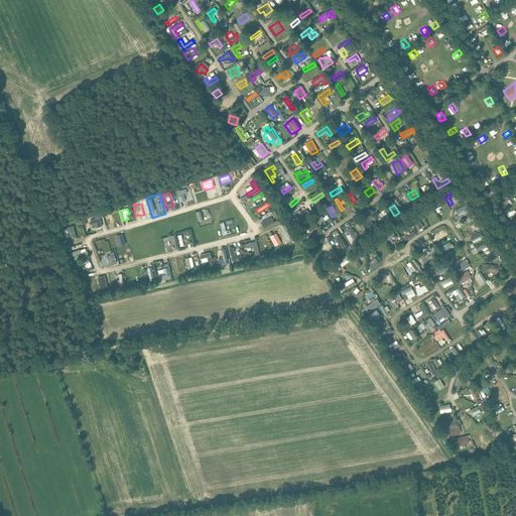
[(218,222),(214,210),(210,211),(213,224),(218,222)]
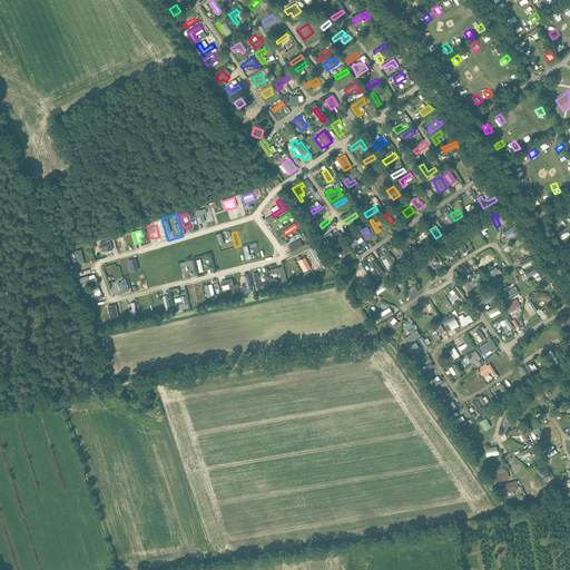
[(431,241),(424,232),(419,236),(424,245),(431,241)]
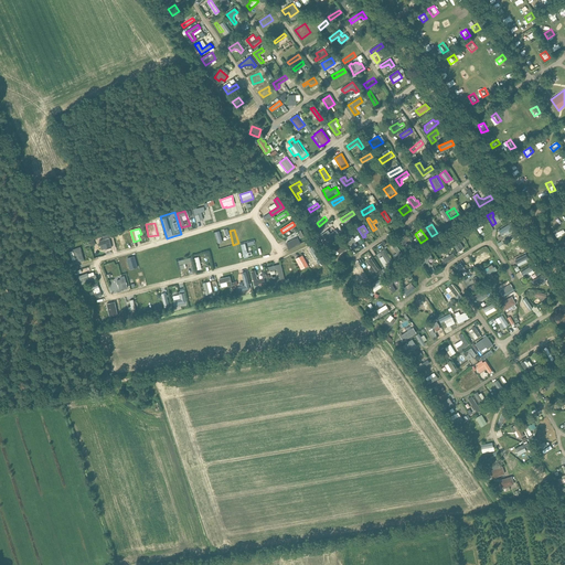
[(503,243),(518,234),(514,230),(500,238),(503,243)]
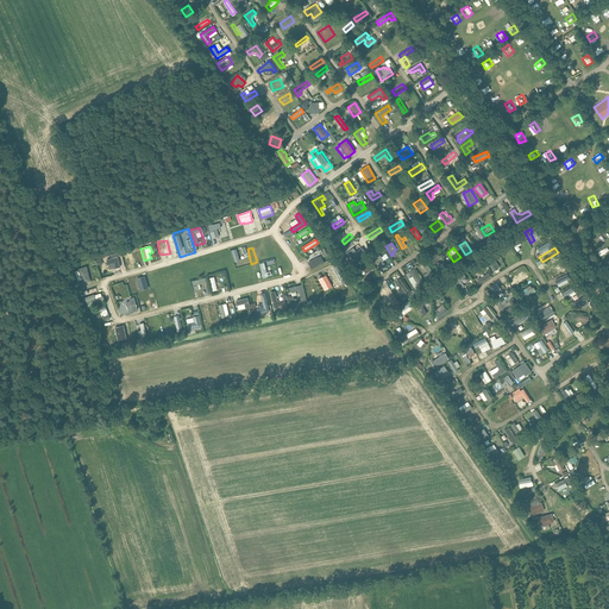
[(362,249),(356,252),(353,249),(347,253),(353,261),(364,252),(362,249)]
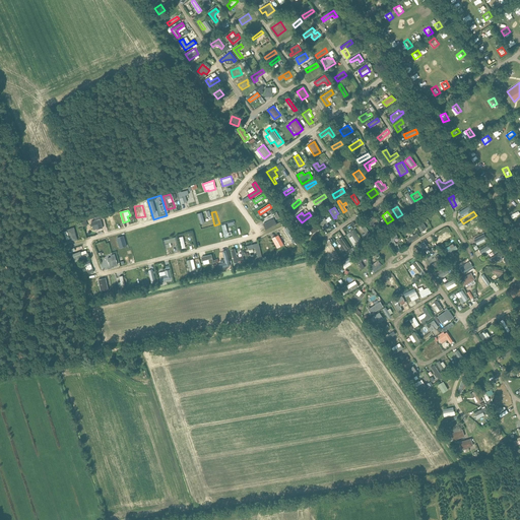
[(111,214),(106,216),(108,226),(112,225),(111,223),(114,222),(111,214)]
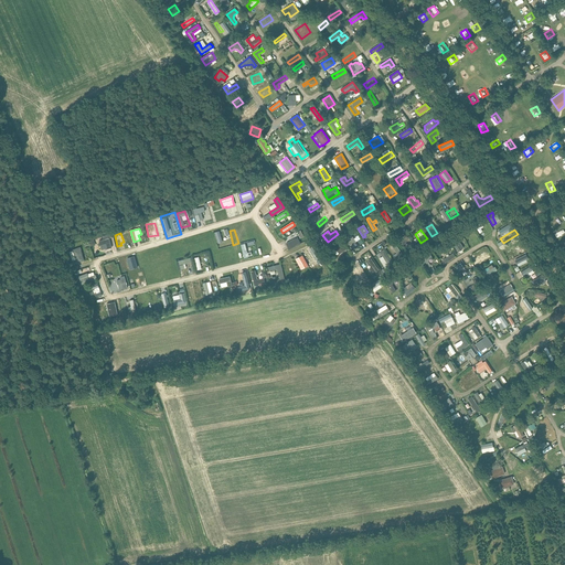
[(352,244),(355,242),(350,233),(343,236),(352,249),(355,247),(352,244)]
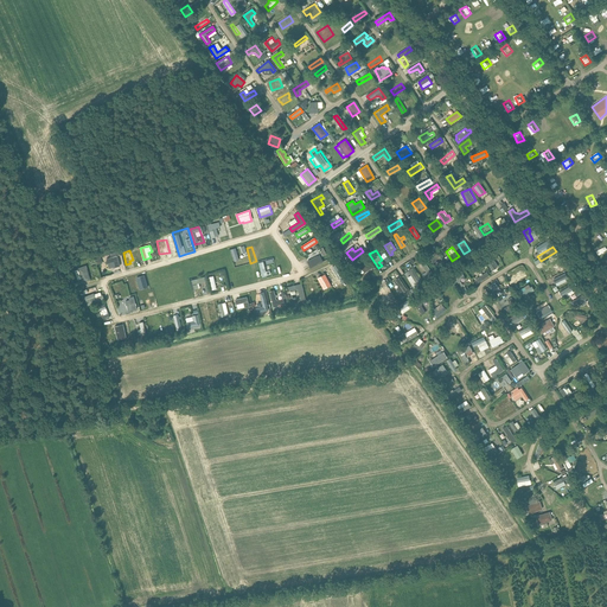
[(311,268),(323,262),(320,255),(307,261),(311,268)]
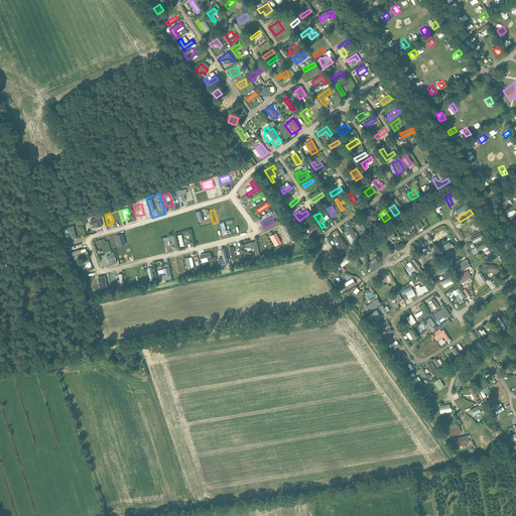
[(93,228),(96,227),(96,228),(102,227),(100,218),(91,220),(93,228)]
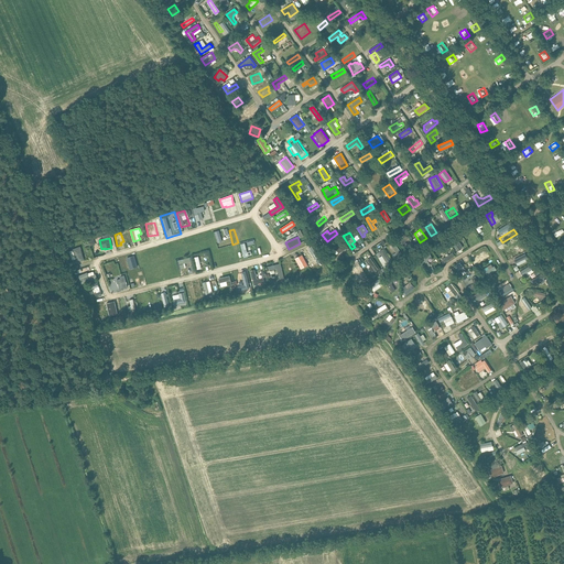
[(332,243),(336,249),(335,250),(334,251),(336,253),(337,253),(338,252),(338,253),(345,249),(338,239),(332,243)]
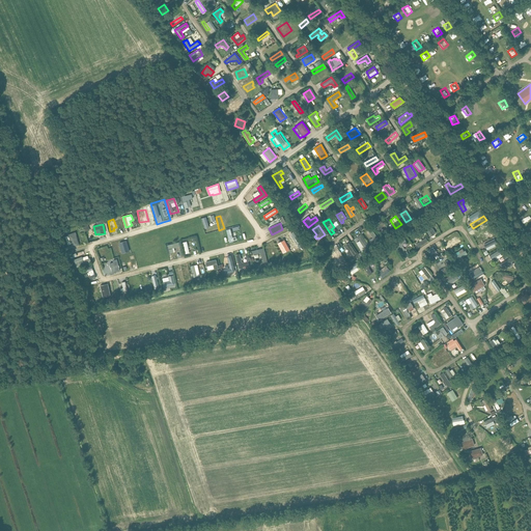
[(477,236),(487,232),(484,225),(474,230),(477,236)]
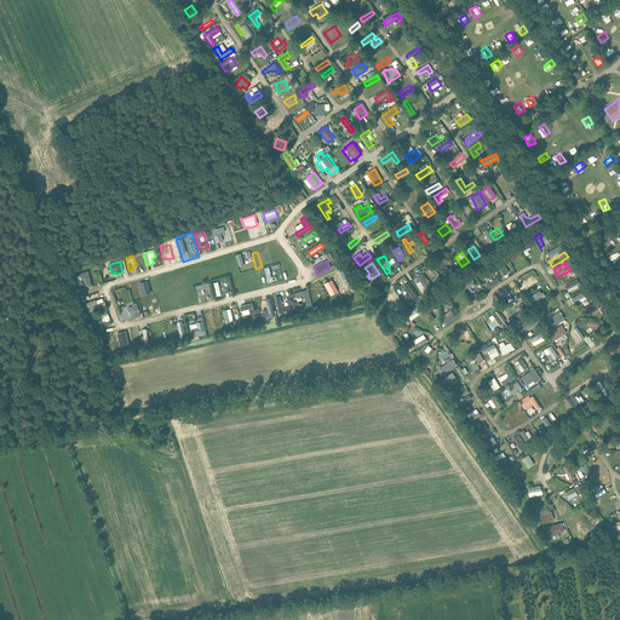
[(504,276),(506,274),(500,264),(497,265),(504,276)]
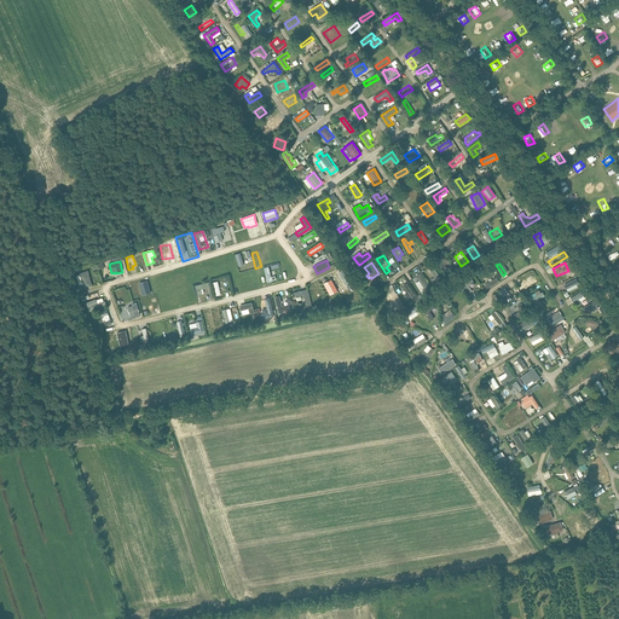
[(433,284),(440,279),(438,276),(432,267),(429,268),(435,278),(431,281),(433,284)]
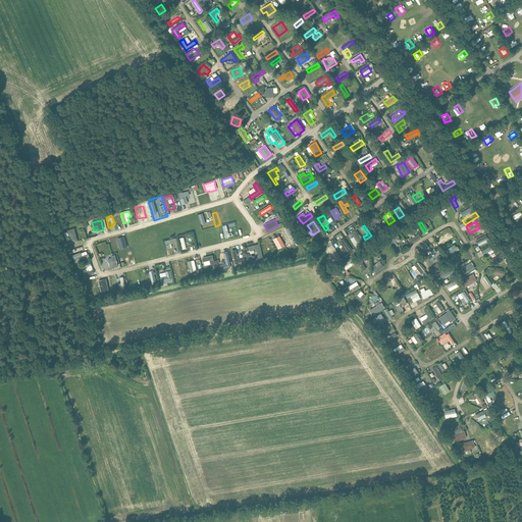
[(71,243),(79,241),(75,228),(64,231),(66,241),(70,240),(71,243)]
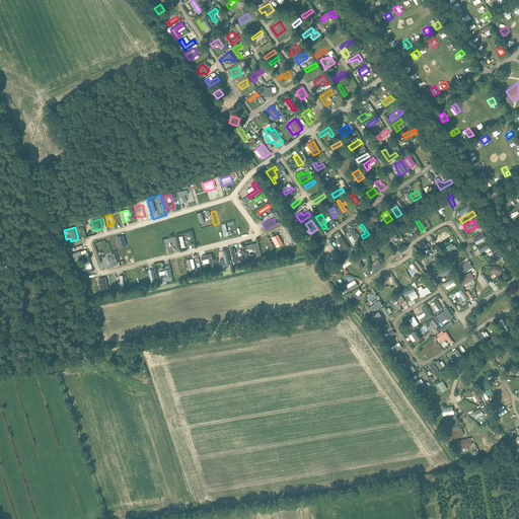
[(289,239),(293,237),(286,227),(283,229),(289,239)]
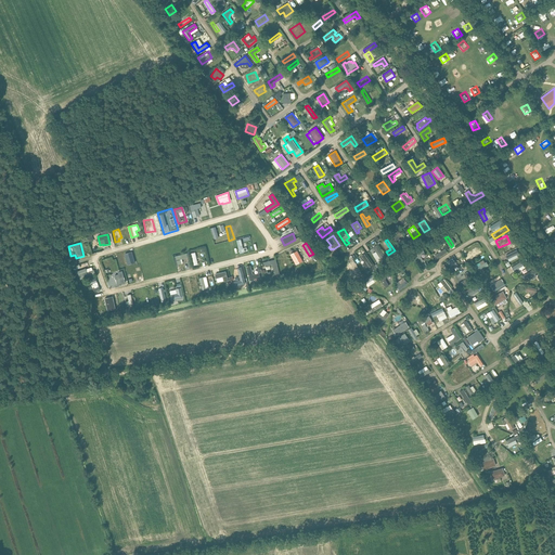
[(375,247),(372,249),(379,260),(377,262),(379,266),(386,261),(375,247)]
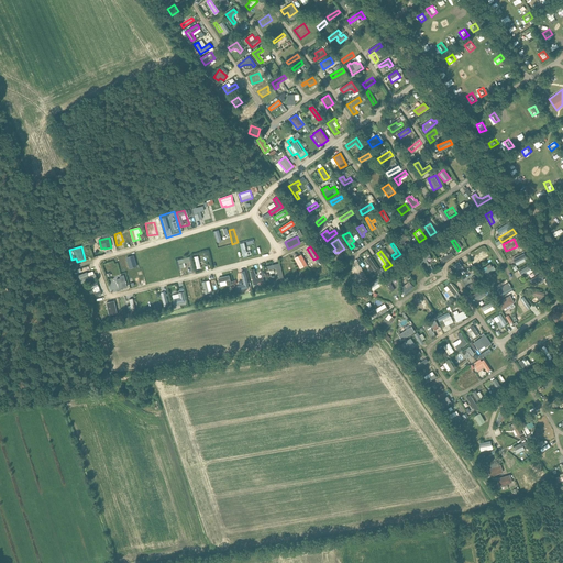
[(453,255),(451,252),(441,260),(443,263),(453,255)]
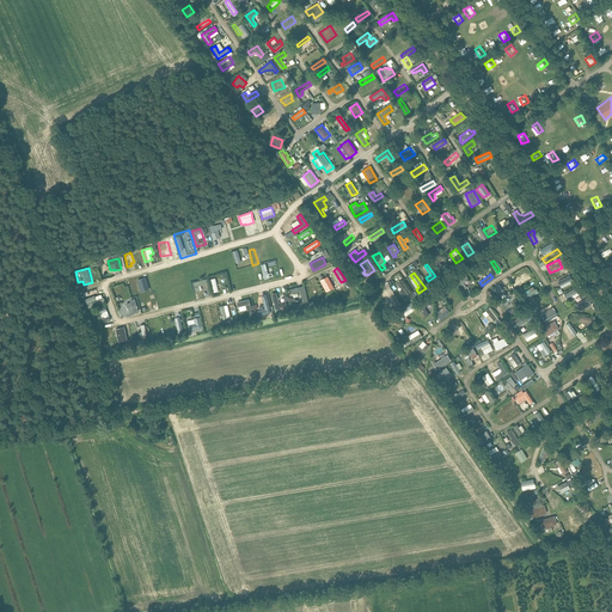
[(467,279),(465,275),(456,280),(463,291),(466,288),(464,283),(464,281),(467,279)]
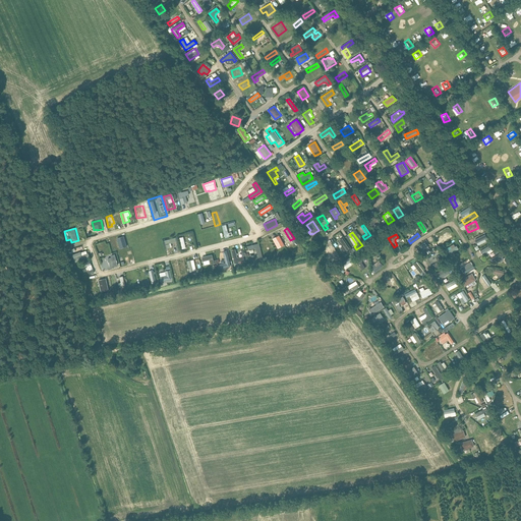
[(483,242),(488,240),(485,235),(475,240),(477,243),(482,240),(483,242)]
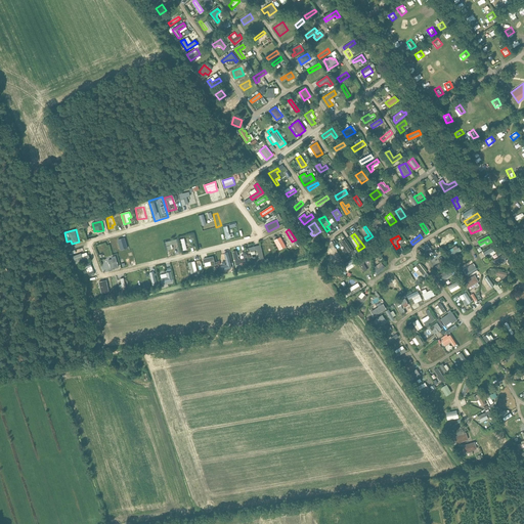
[(118,238),(121,250),(128,248),(126,237),(118,238)]
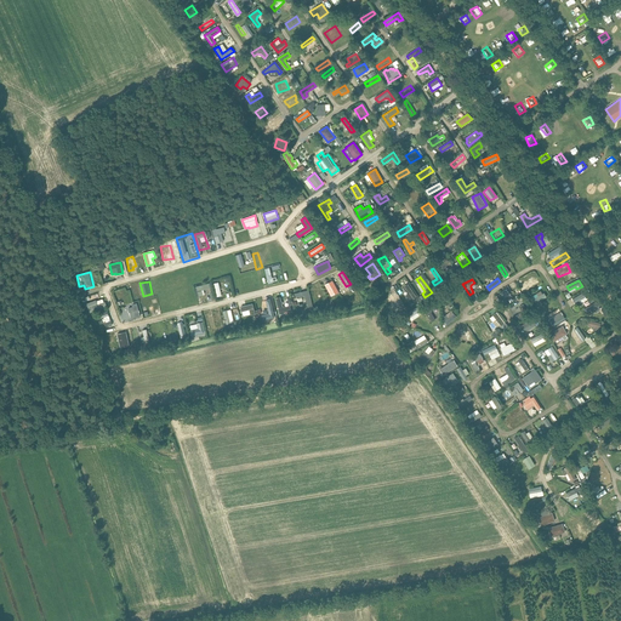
[(332,281),(325,285),(331,296),(339,292),(332,281)]
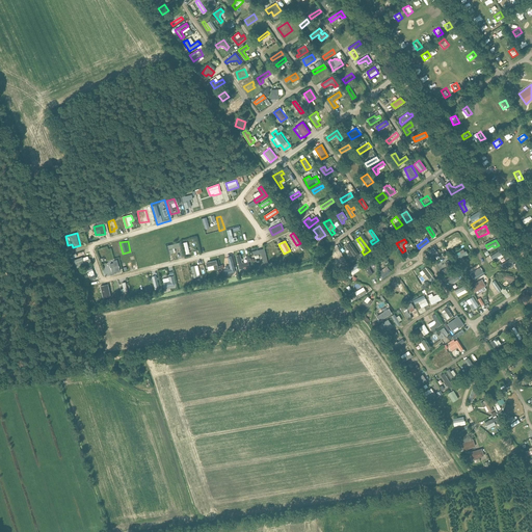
[(180,243),(167,246),(168,250),(169,255),(174,254),(173,249),(181,247),(180,243)]
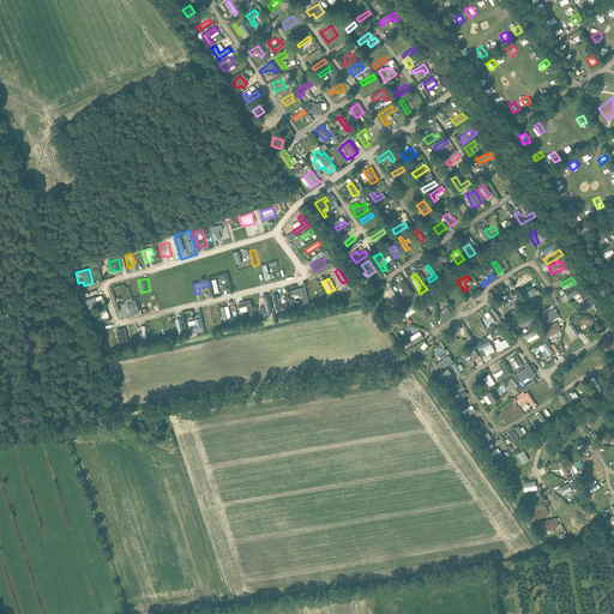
[(411,294),(403,281),(399,283),(404,290),(401,293),(405,299),(411,294)]
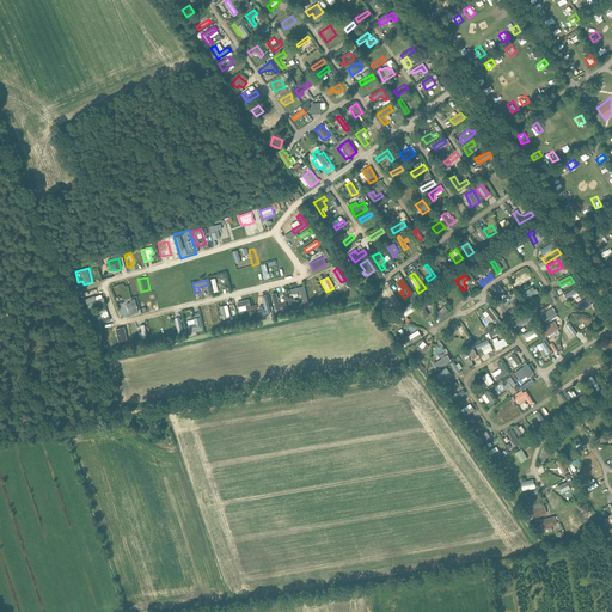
[(500,299),(496,294),(502,289),(499,285),(493,289),(489,292),(497,303),(501,300),(500,299)]
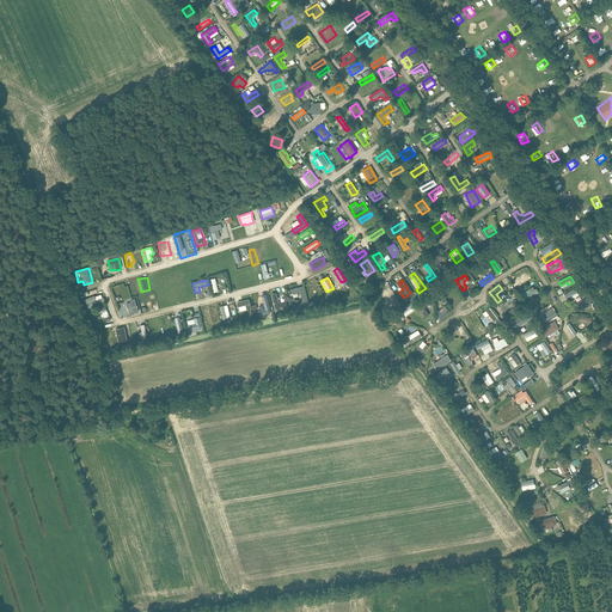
[(304,303),(307,301),(304,286),(291,289),(292,293),(300,291),(304,303)]
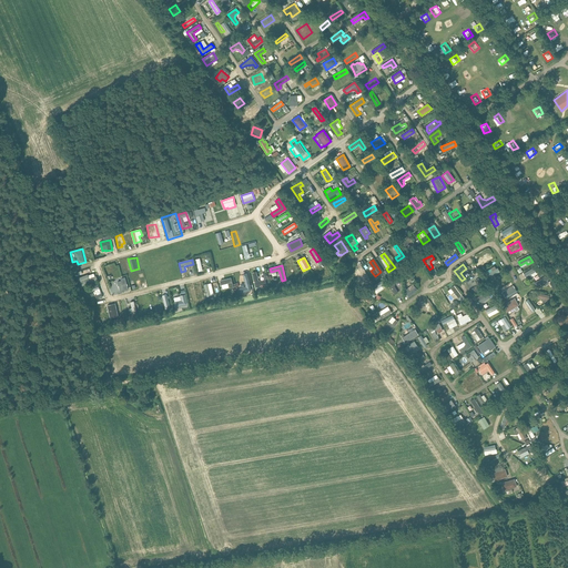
[(523,281),(530,275),(531,277),(538,274),(534,267),(519,275),(523,281)]
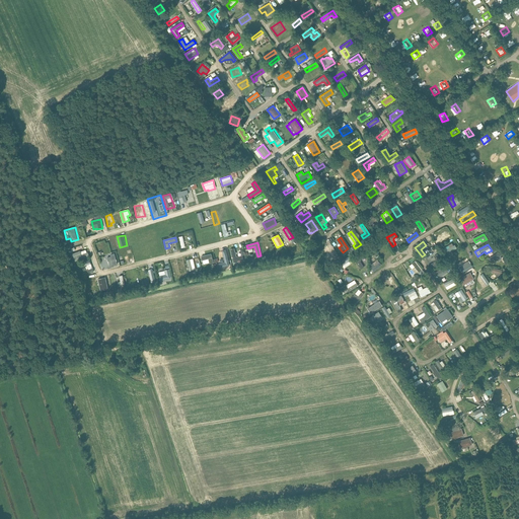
[(454,245),(444,251),(446,255),(456,249),(454,245)]
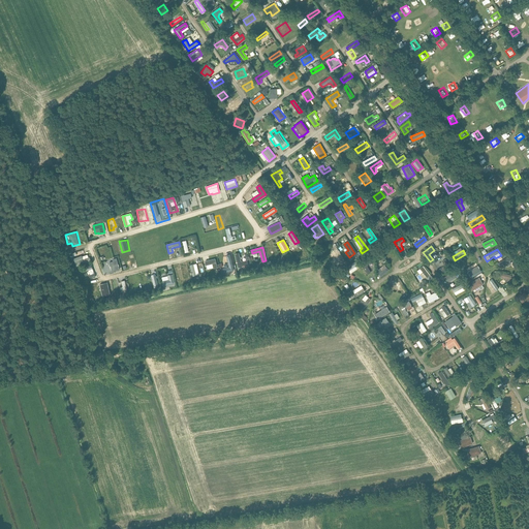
[(385,251),(382,253),(389,262),(391,260),(391,259),(393,258),(390,252),(386,253),(385,251)]
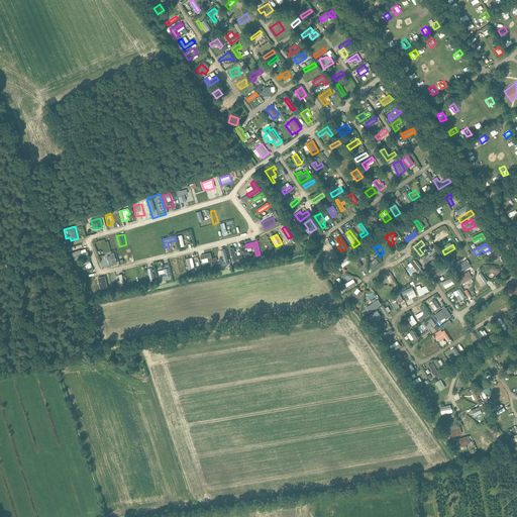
[(328,259),(336,254),(333,246),(324,250),(328,259)]
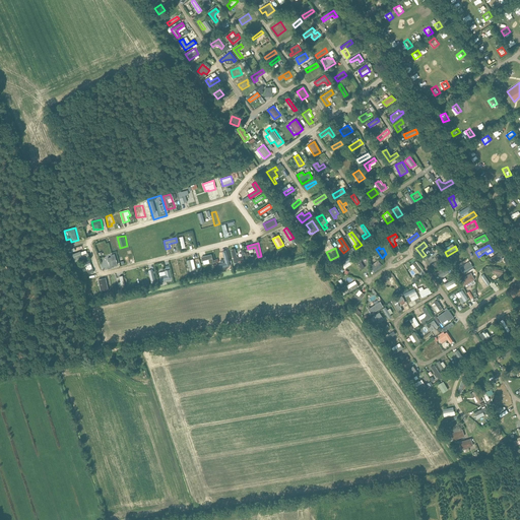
[(235,249),(231,250),(234,263),(238,262),(244,261),(243,257),(238,258),(237,257),(235,249)]
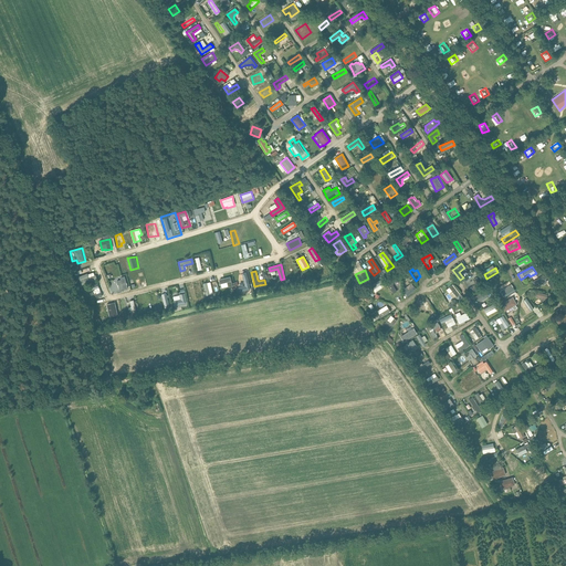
[(93,273),(88,274),(80,276),(82,285),(97,280),(96,275),(94,276),(93,273)]
